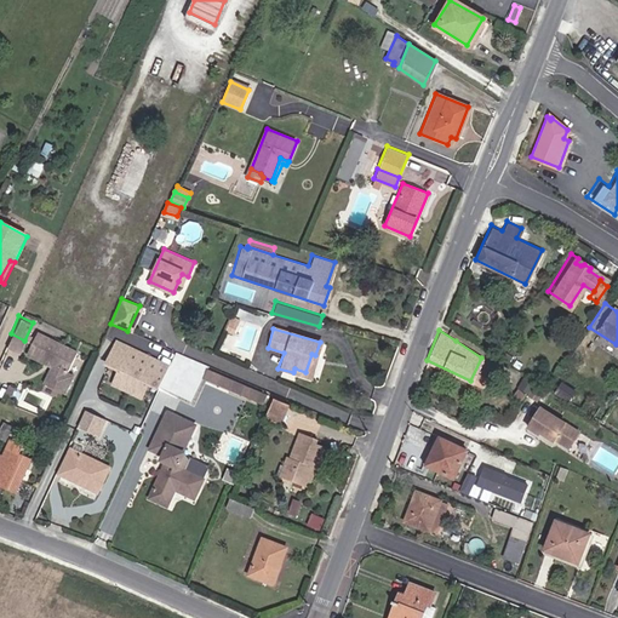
[(73,350),(34,332),(23,354),(47,366),(40,383),(59,393),(68,375),(62,372),(73,350)]
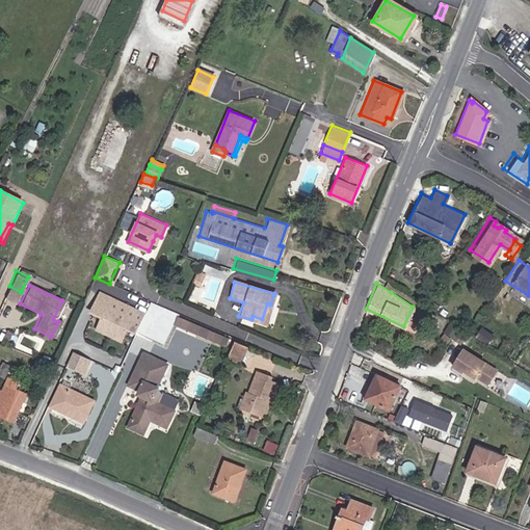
[(136,329),(143,314),(99,293),(89,312),(101,317),(96,329),(121,340),(126,328),(135,333),(136,329)]
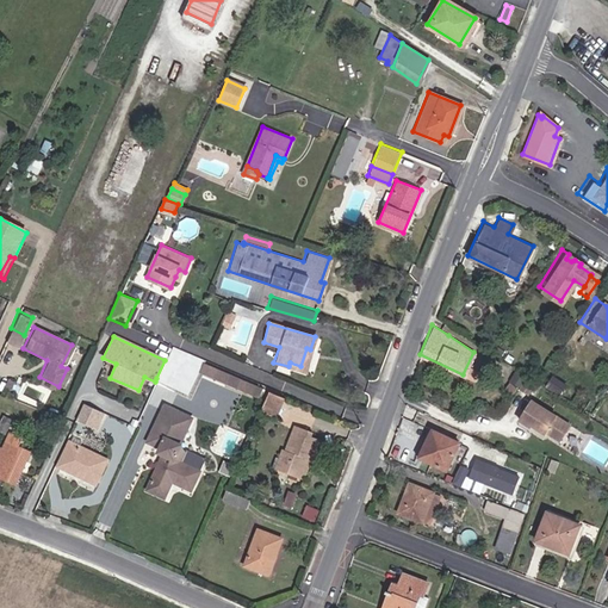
[(188,353),(172,346),(165,360),(156,378),(174,386),(188,353)]
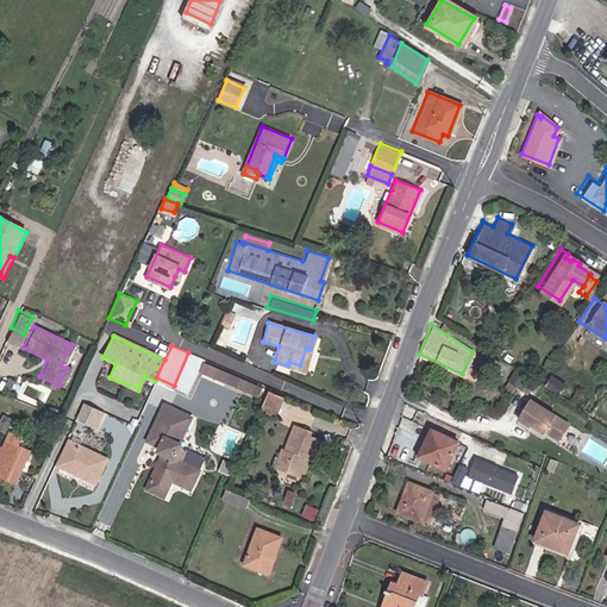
[(289,362),(288,365),(304,370),(310,349),(306,348),(300,365),(289,362)]
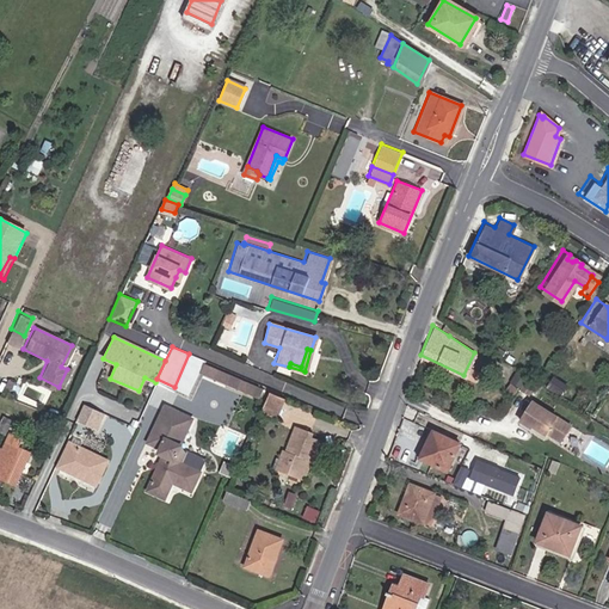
[(189,393),(198,371),(203,361),(189,354),(174,387),(189,393)]
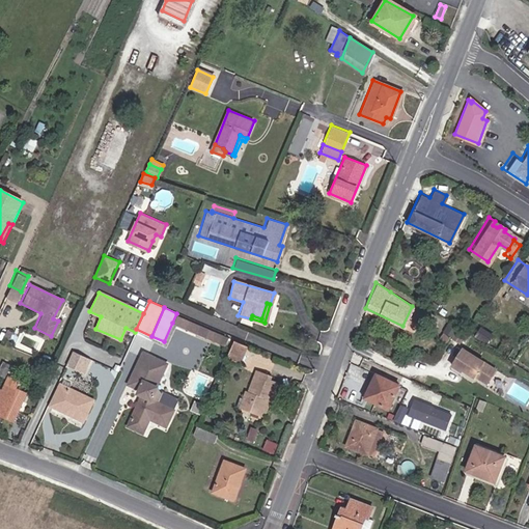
[(430,321),(435,313),(427,308),(422,316),(430,321)]
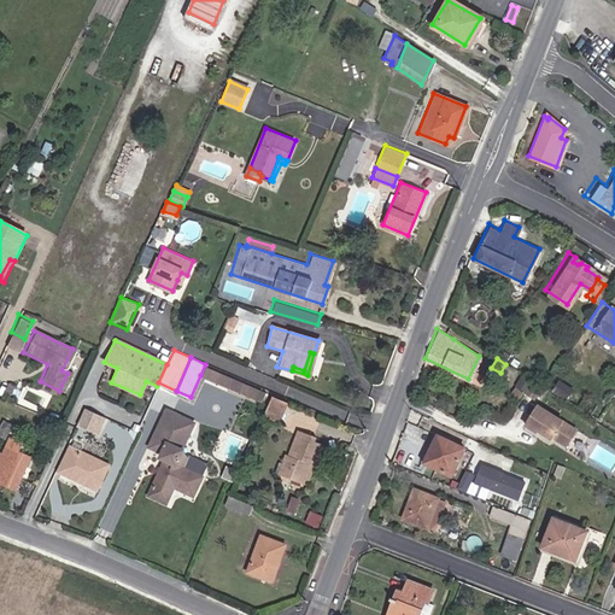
[(261,402),(265,391),(205,364),(200,375),(261,402)]
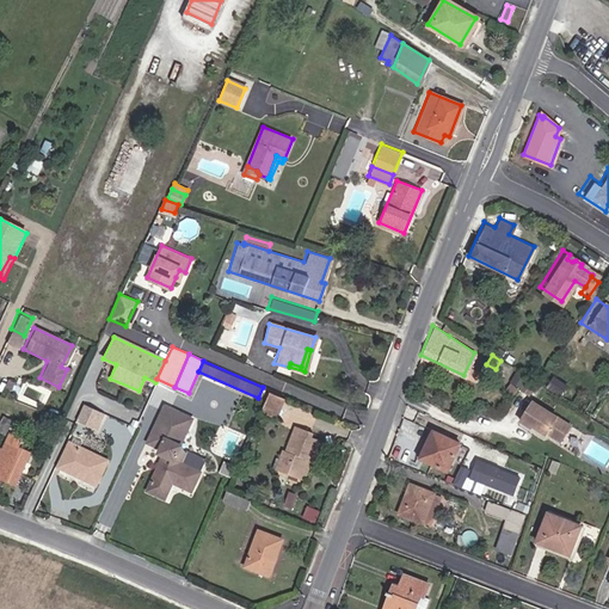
[(555,391),(561,380),(549,373),(543,382),(555,391)]
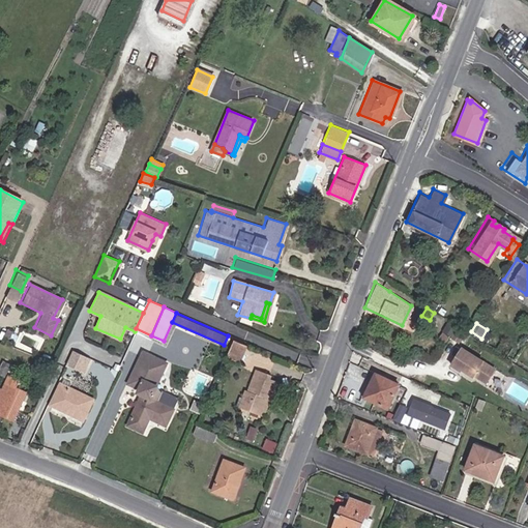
[(462,329),(455,325),(450,333),(457,338),(462,329)]
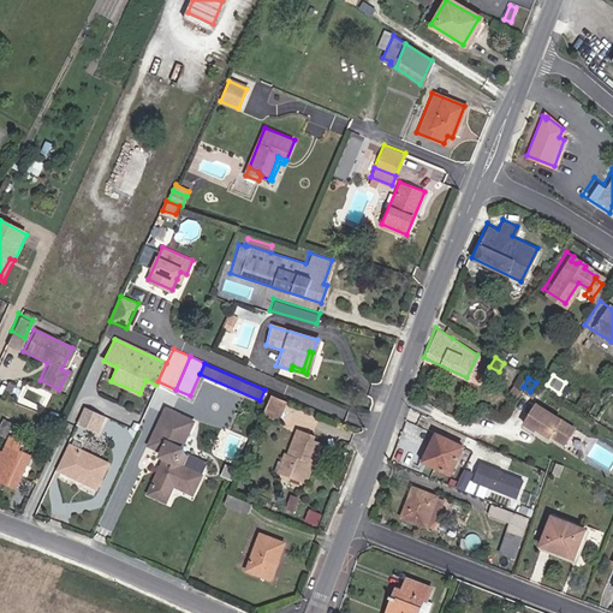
[(278,417),(286,400),(272,394),(265,411),(278,417)]
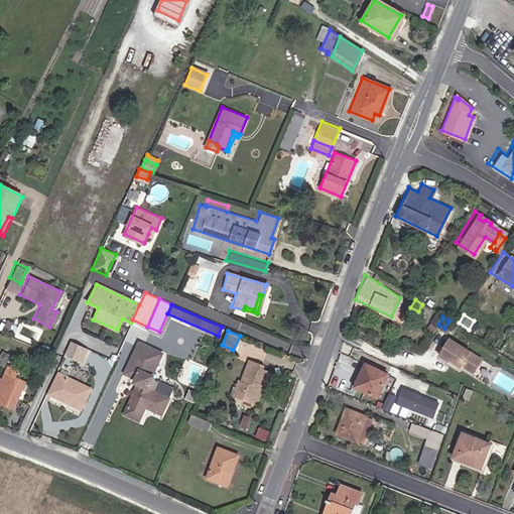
[(22,335),(16,332),(13,338),(19,341),(22,335)]
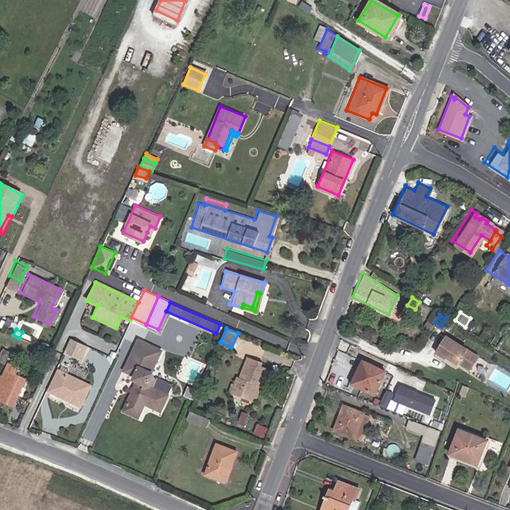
[(468,365),(477,351),(443,332),(434,350),(443,355),(444,354),(456,360),(456,359),(468,365)]
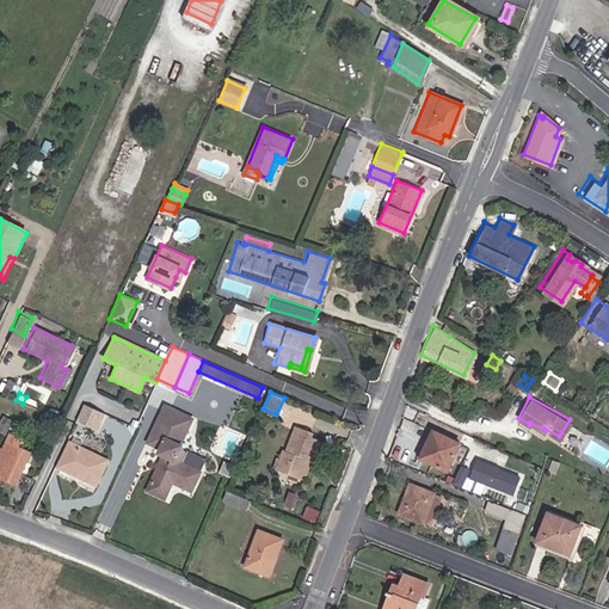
[(99,430),(108,413),(82,401),(75,418),(99,430)]
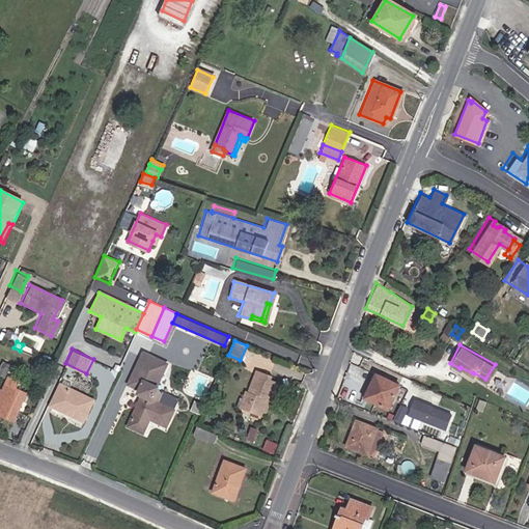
[(159,371),(164,373),(169,363),(142,351),(127,384),(137,389),(138,390),(139,392),(140,395),(126,425),(141,433),(147,418),(164,426),(176,397),(158,388),(152,386),(159,371)]
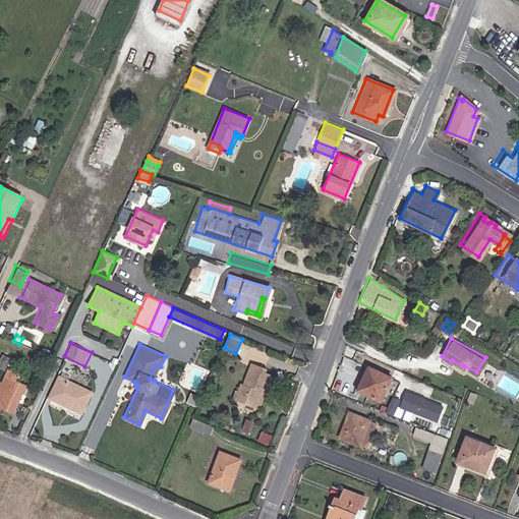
[(2,353),(0,358),(0,365),(4,368),(10,356),(2,353)]
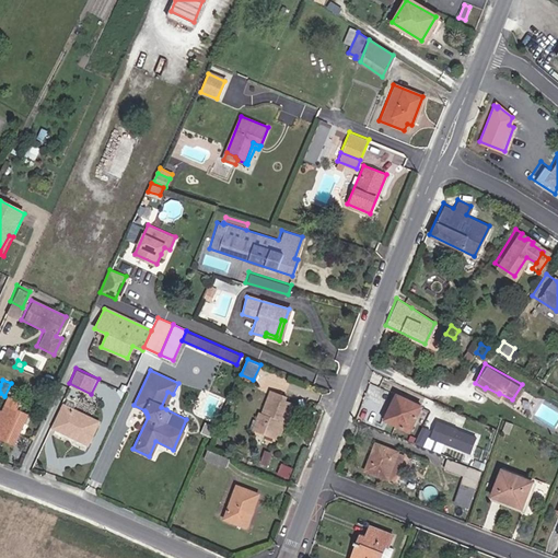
[(281,419),(286,421),(293,402),(287,398),(288,395),(270,387),(253,427),(274,436),(281,419)]
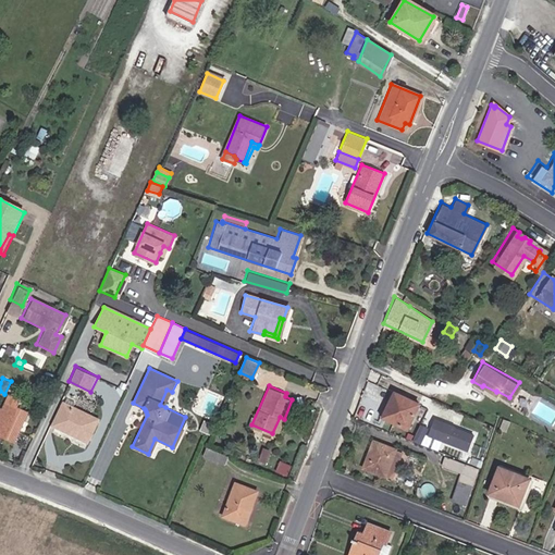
[(165,407),(172,392),(167,390),(160,405),(165,407)]
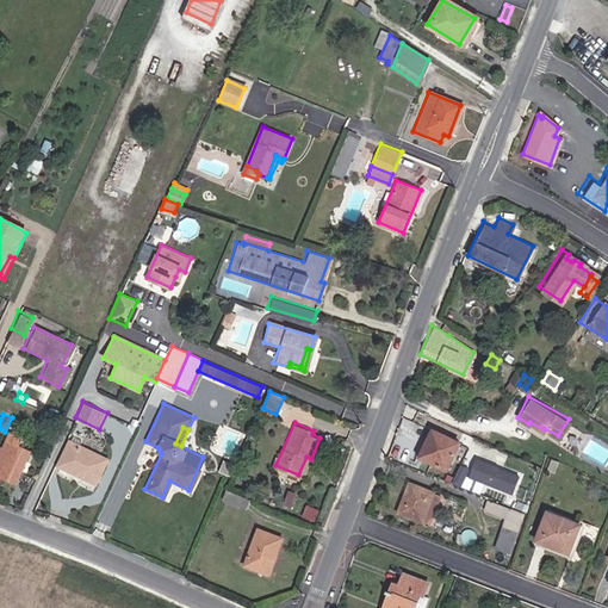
[(442,467),(457,441),(430,427),(417,454),(442,467)]
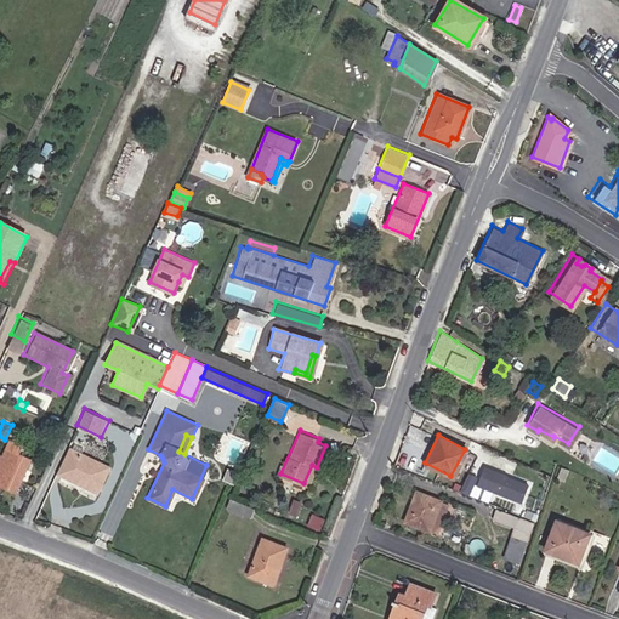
[(0,488),(13,494),(30,460),(9,450),(11,447),(6,443),(0,455),(0,488)]
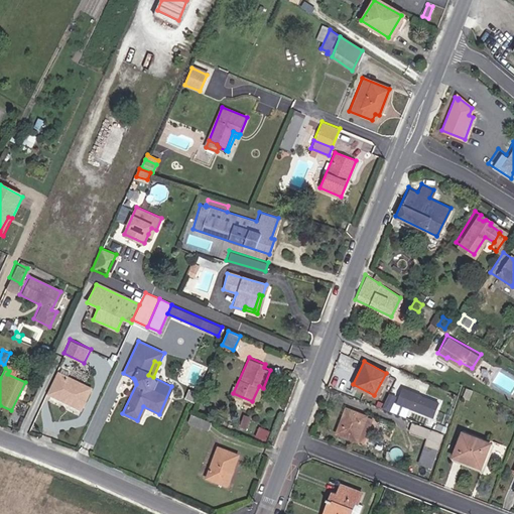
[(79,408),(88,389),(57,373),(47,393),(79,408)]
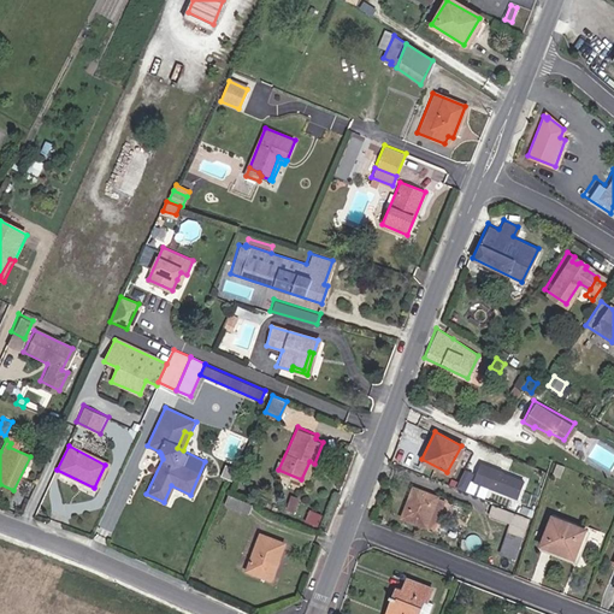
[(514,495),(521,478),(479,460),(472,478),(514,495)]
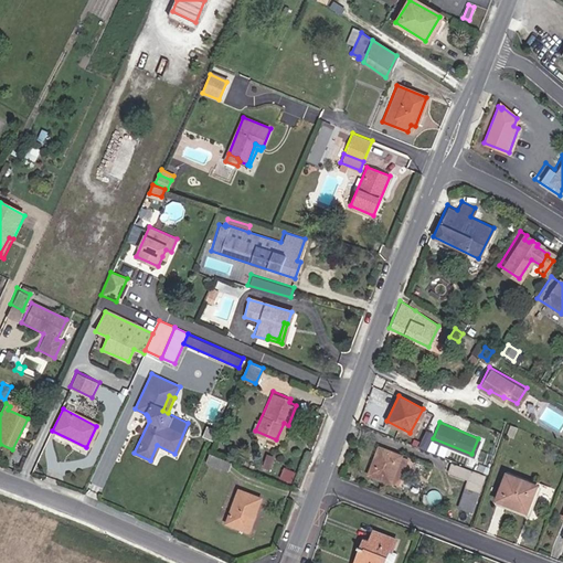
[(282,442),(288,425),(284,423),(276,439),(282,442)]
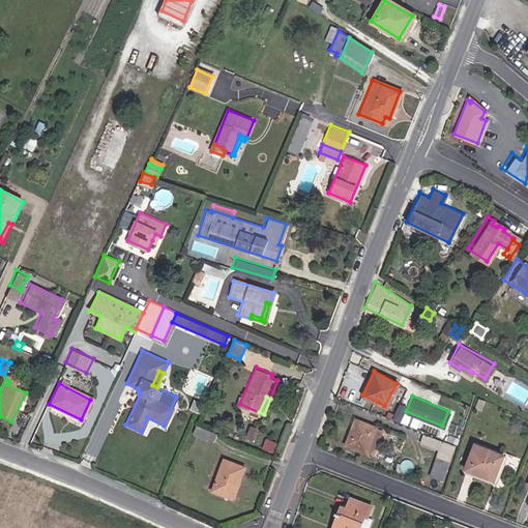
[(398,418),(404,405),(398,402),(390,416),(398,418)]
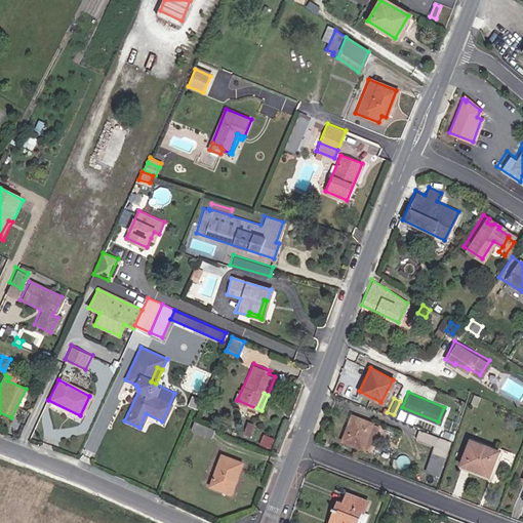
[(362,448),(362,446),(370,423),(371,420),(349,411),(338,439),(362,448)]
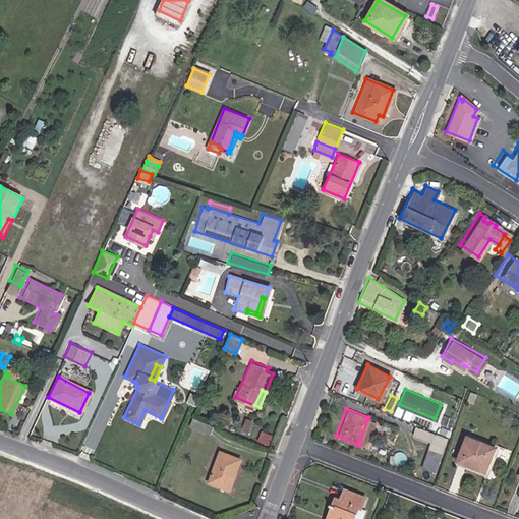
[(240,428),(248,430),(252,418),(244,415),(240,428)]
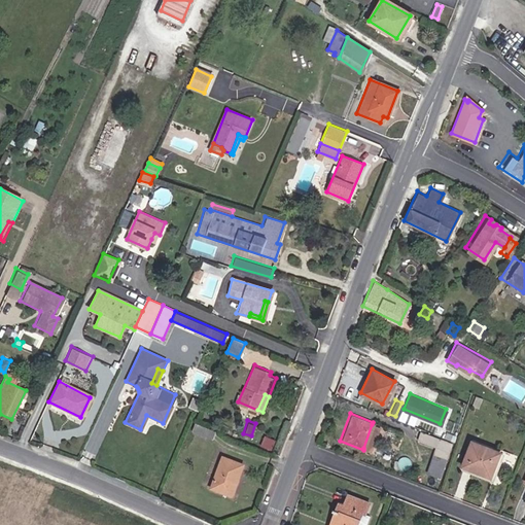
[(189,430),(209,439),(212,431),(193,423),(189,430)]
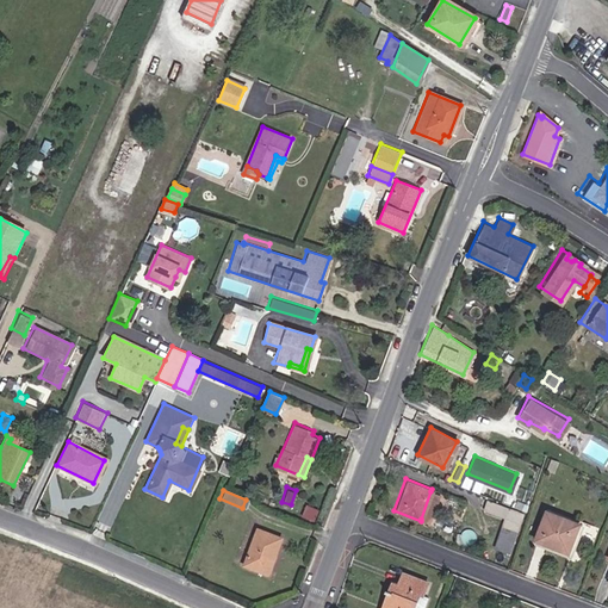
[(430,491),(421,519),(428,521),(438,494),(430,491)]
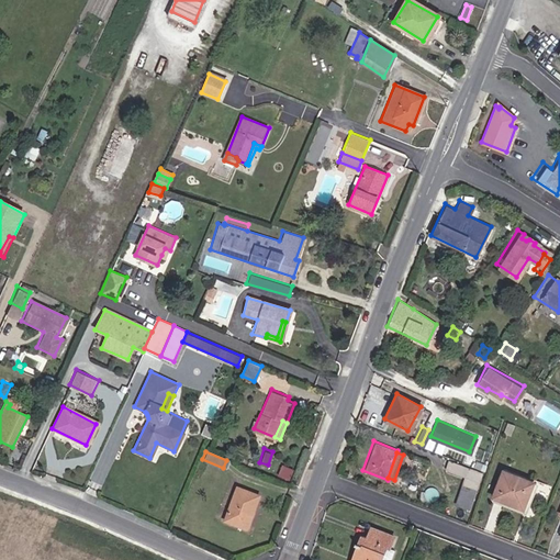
[(462,474),(476,479),(480,470),(448,458),(444,467),(462,474)]
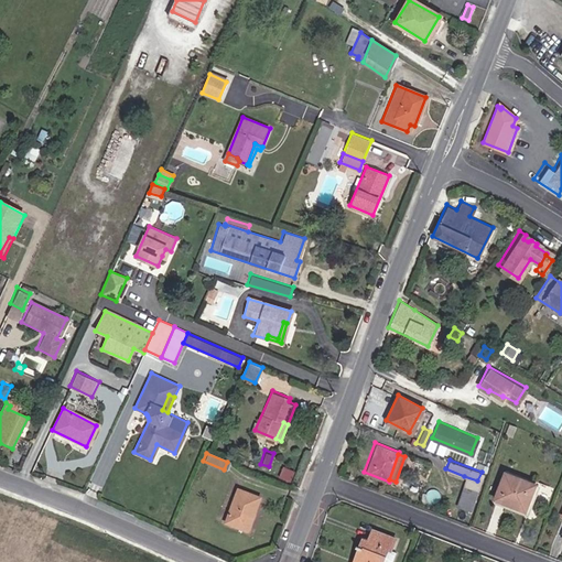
[(514,505),(525,509),(536,482),(503,471),(492,499),(512,507),(514,505)]
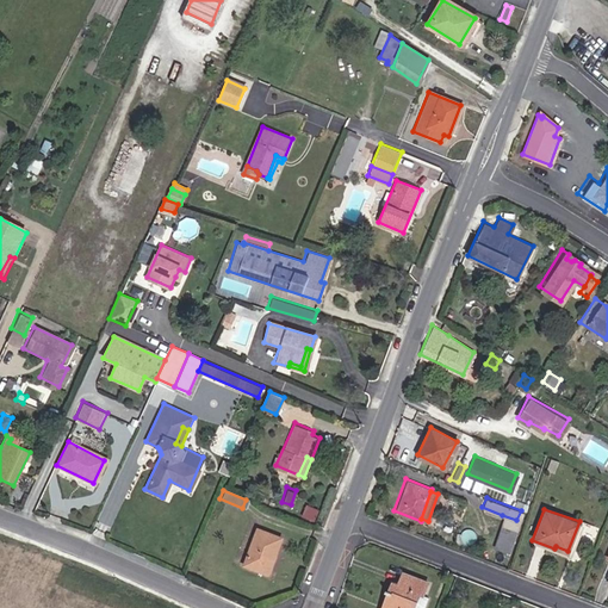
[(507,552),(516,520),(502,515),(492,546),(507,552)]
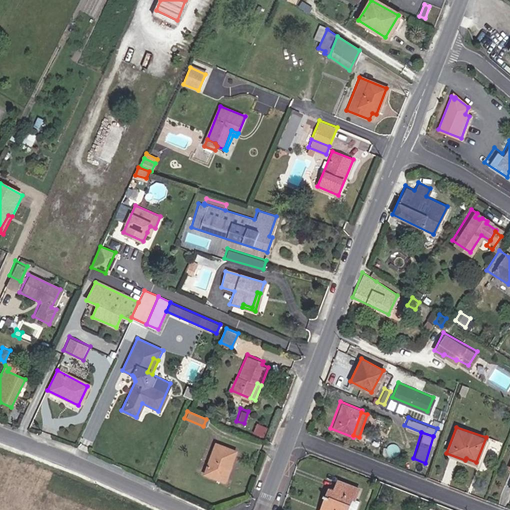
[(223,481),(234,451),(215,443),(203,473),(223,481)]
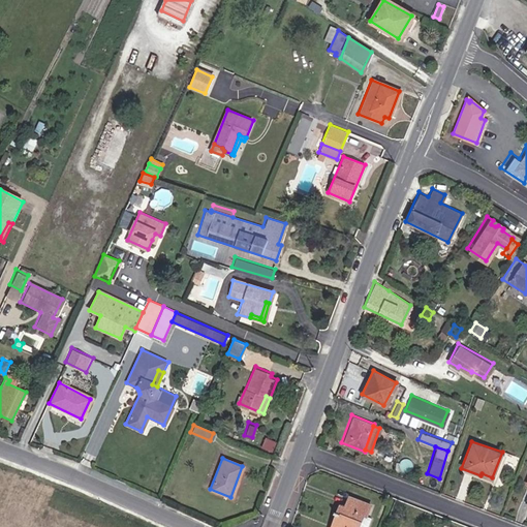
[(338,502),(329,526),(357,526),(363,514),(365,515),(369,503),(348,495),(344,505),(338,502)]
